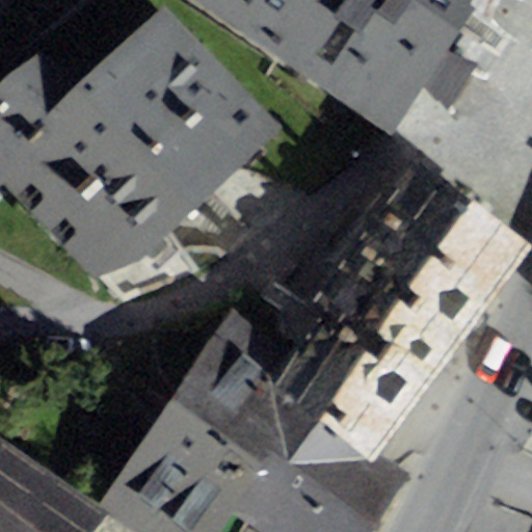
[(197,0),(392,134),(458,14),(464,0),(197,0)]
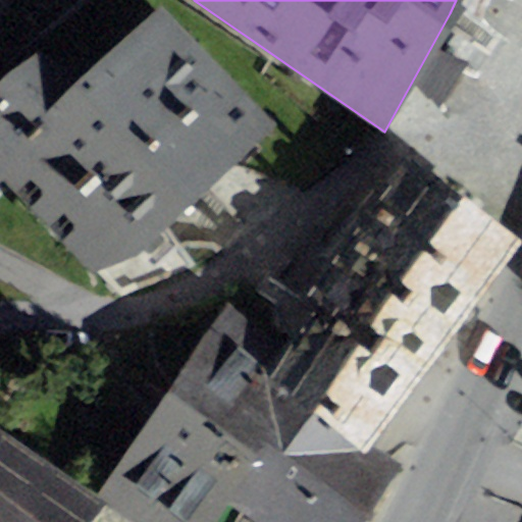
[(135,259),(277,125),(161,2),(84,73),(40,48),(0,85),(0,178),(3,176),(92,271),(135,259)]
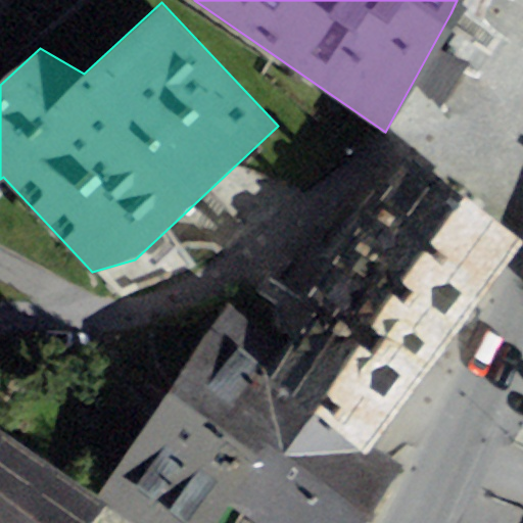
[(403,156),(362,215),(479,296),(520,238),(403,156)]
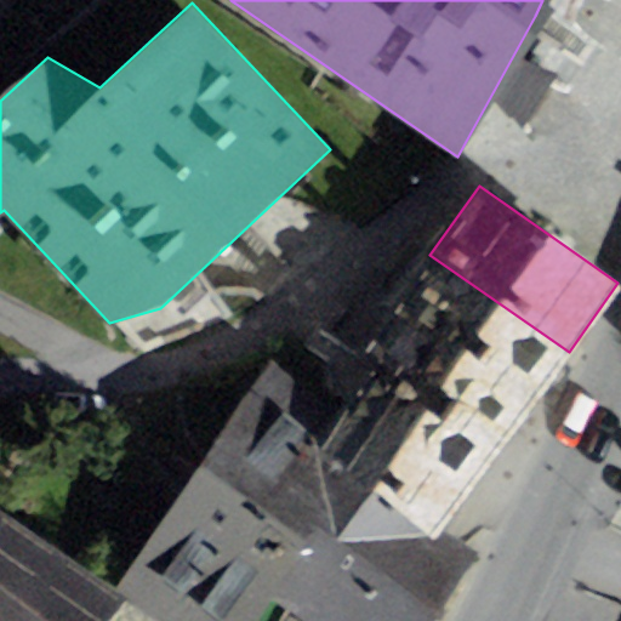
[(360,355),(371,364),(499,453),(569,352),(429,255),(360,355)]
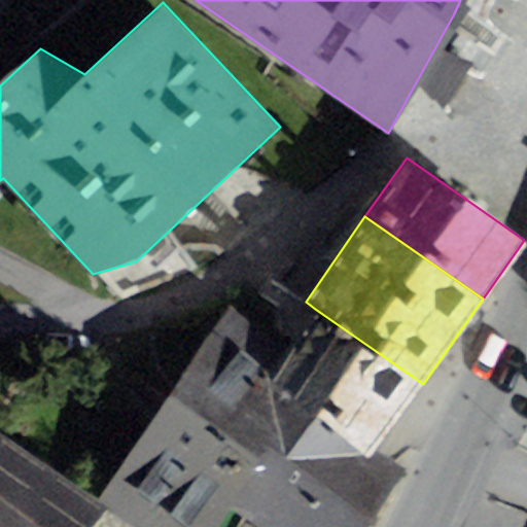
[(232,309),(171,395),(261,459),(297,407),(262,382),(287,348),(232,309)]
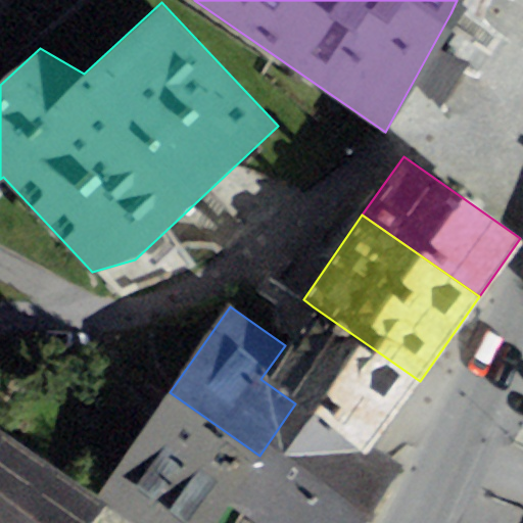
[(375,445),(420,381),(313,306),(285,345),(260,379),(295,403),(369,455),(375,445)]
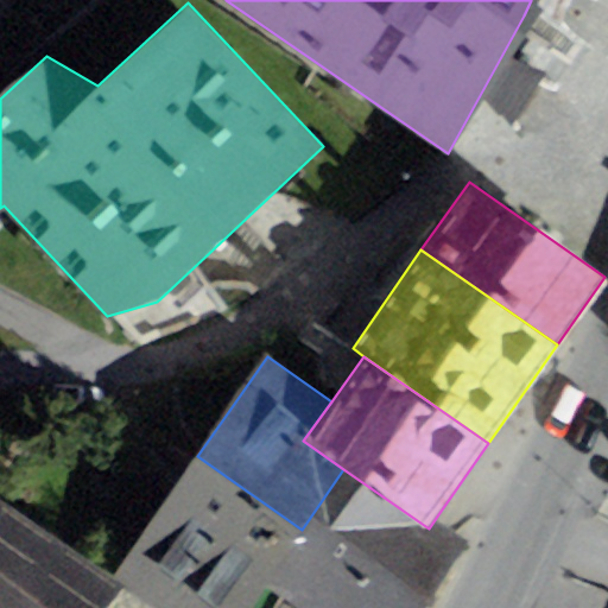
[(246,607),(265,582),(302,530),(197,456),(113,578),(154,607),(246,607)]
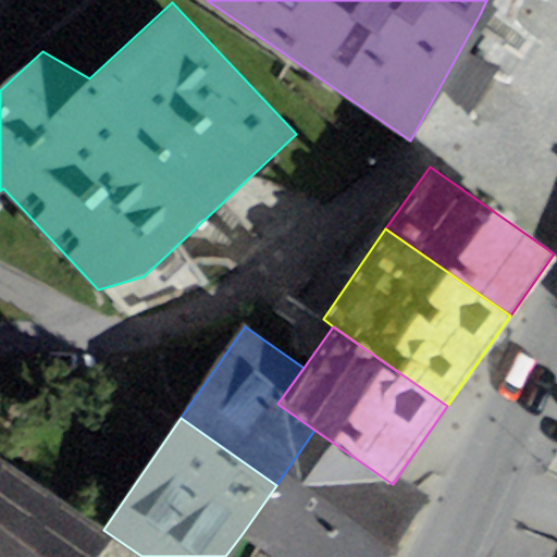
[(393,484),(314,430),(276,485),(243,533),(275,556),(392,556),(434,498),(399,474),(393,484)]
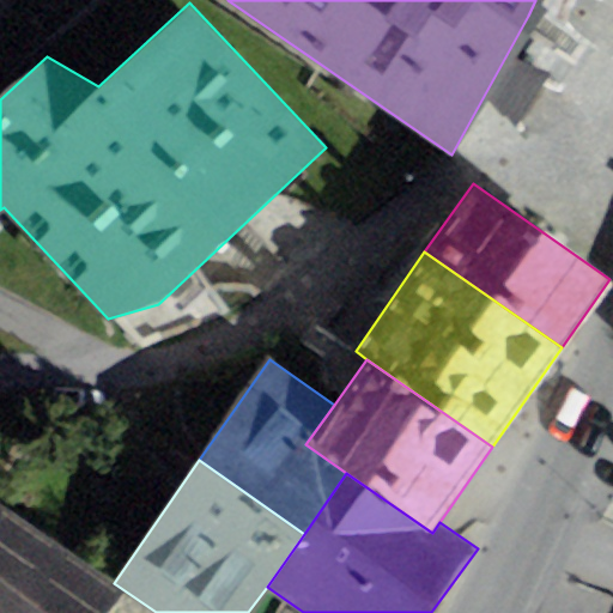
[(0,612),(105,612),(121,592),(0,502),(0,612)]
